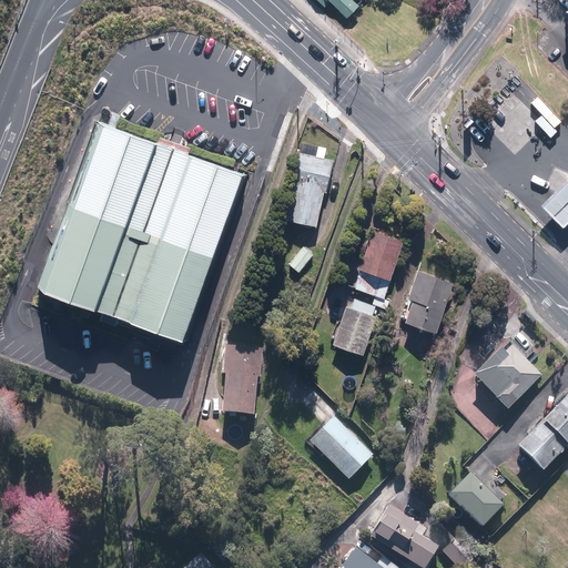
[(320,0),(325,6),(331,0),(348,17),(364,0),(320,0)]
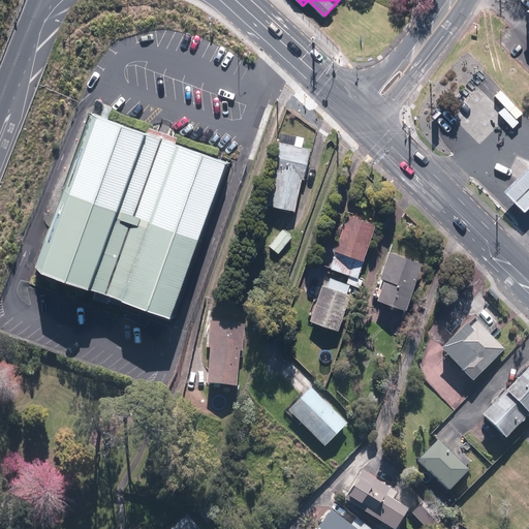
[(226,166),(92,118),(35,272),(168,321),(226,166)]
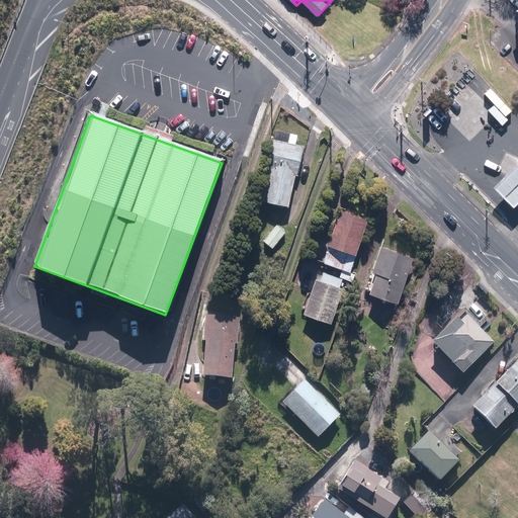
[(288,203),(294,170),(305,171),(308,152),(303,151),(300,143),(267,138),(261,161),(273,163),(263,199),(288,203)]
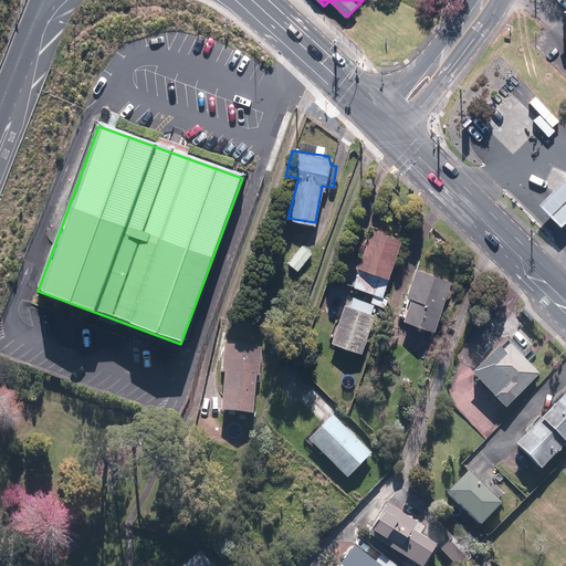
[(565,178),(541,202),(565,228),(565,227),(565,178)]
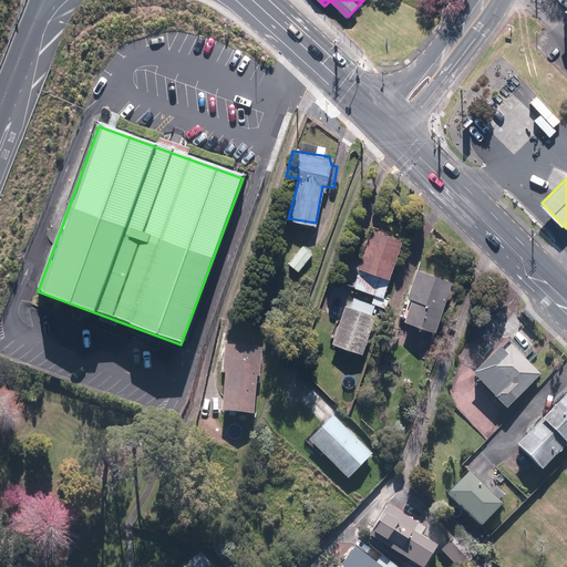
[(402,237),(373,226),(360,264),(361,264),(354,286),(381,296),(402,237)]
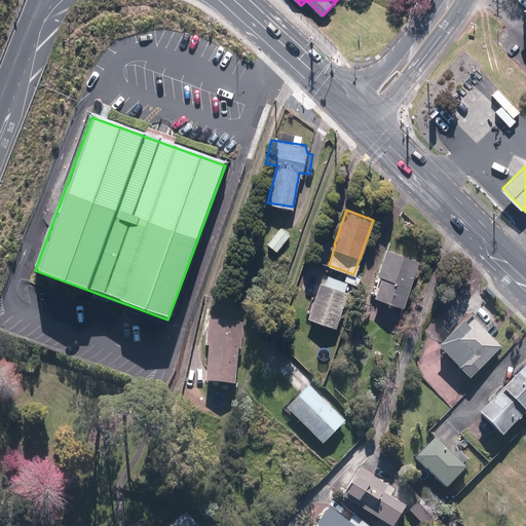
[(291,234),(282,227),(269,243),(278,250),(291,234)]
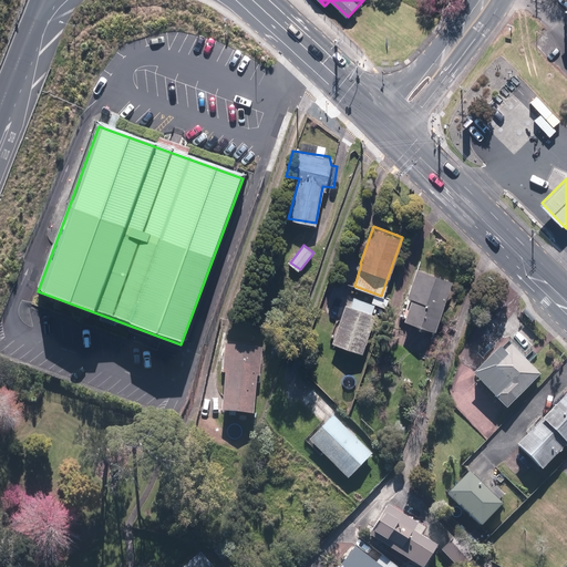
[(418,267),(409,294),(413,296),(405,318),(436,329),(454,280),(418,267)]
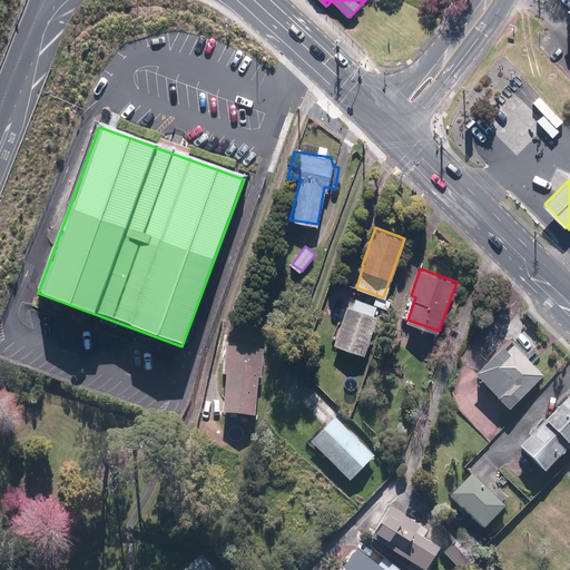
[(357,297),(354,306),(350,305),(335,343),(365,354),(380,315),(375,313),(379,305),(357,297)]
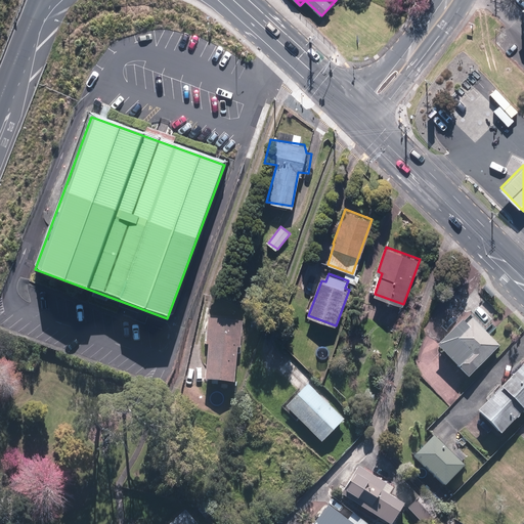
[(470,377),(501,344),(471,315),(466,320),(464,318),(437,346),(470,377)]
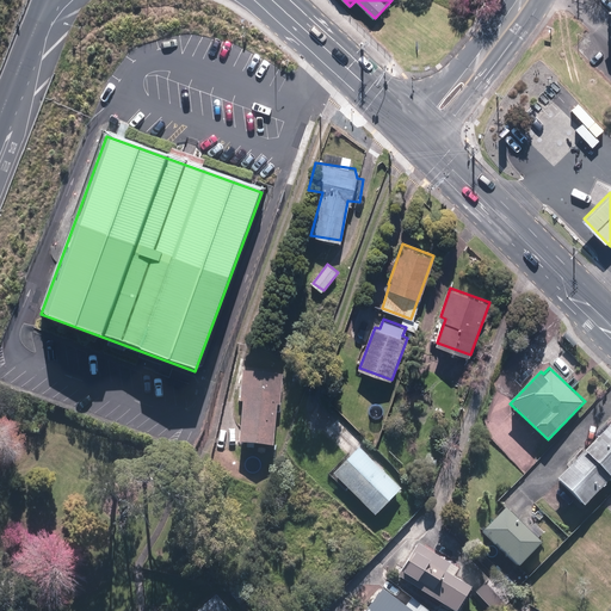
[(241,401),(246,401),(241,443),(275,445),(278,406),(281,406),(284,374),(245,369),(241,401)]
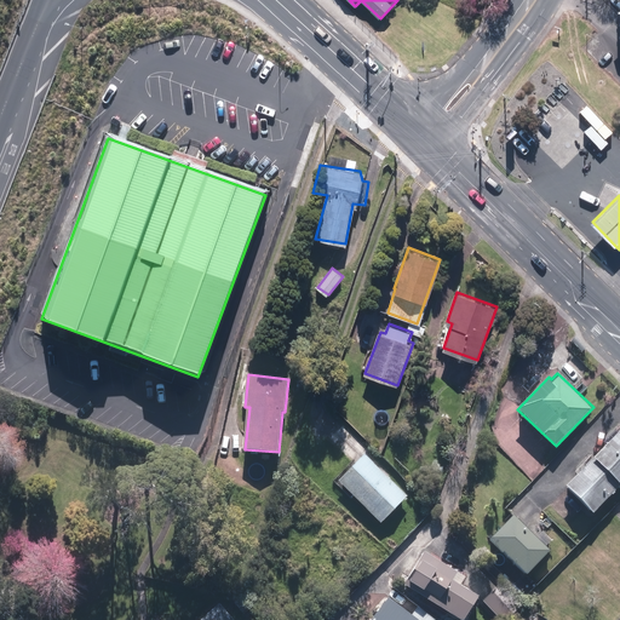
[(619,486),(619,431),(567,483),(593,511),(619,486)]
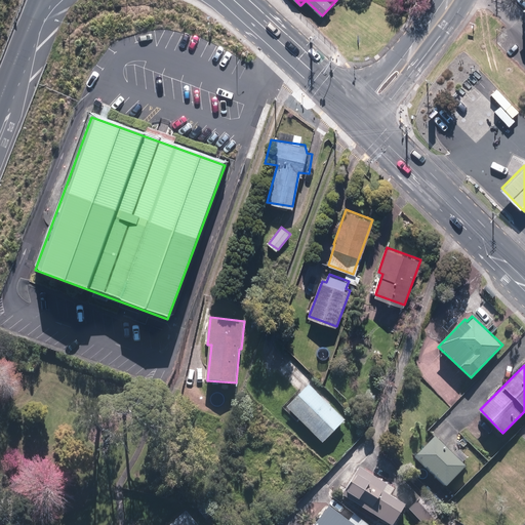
[(310,384),(287,406),(323,442),(346,419),(310,384)]
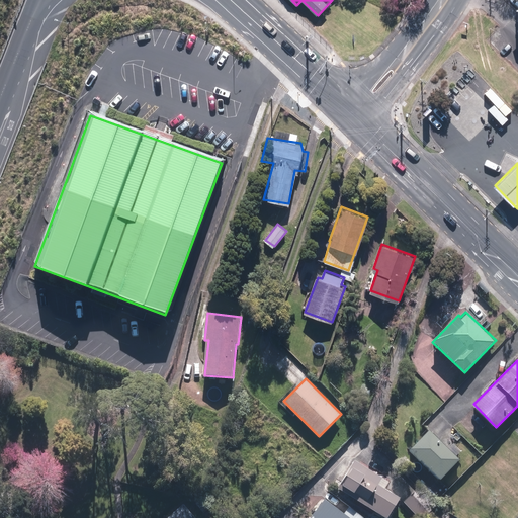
[(460,459),(430,429),(410,450),(439,481),(460,459)]
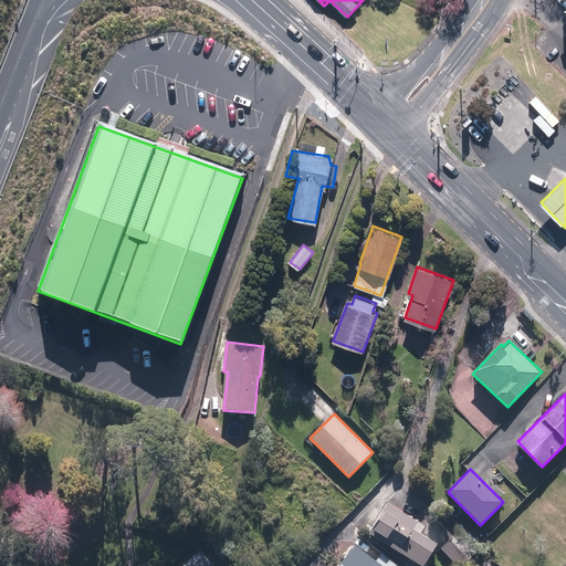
[(389,501),(369,531),(422,565),(423,565),(439,543),(422,532),(427,526),(389,501)]
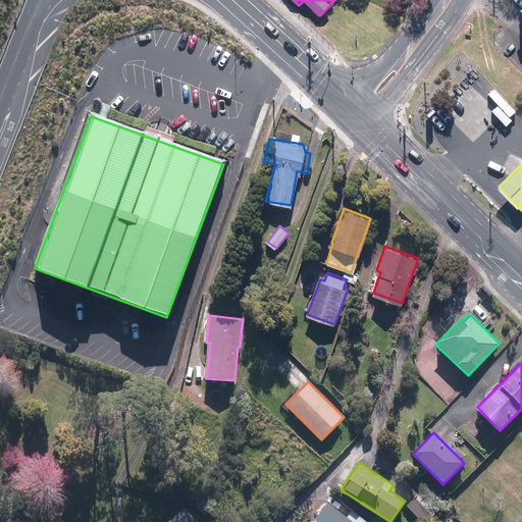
[(426,521),(439,510),(422,490),(407,505),(421,521),(426,521)]
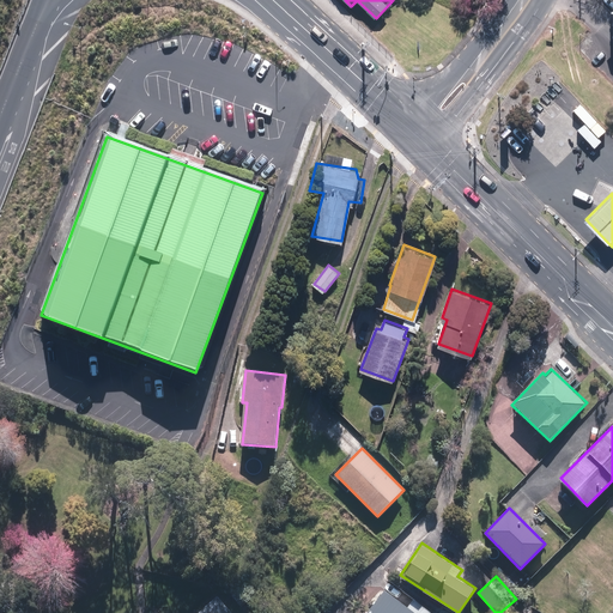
[(408,606),(386,589),(368,612),(429,612),(430,612),(413,600),(408,606)]
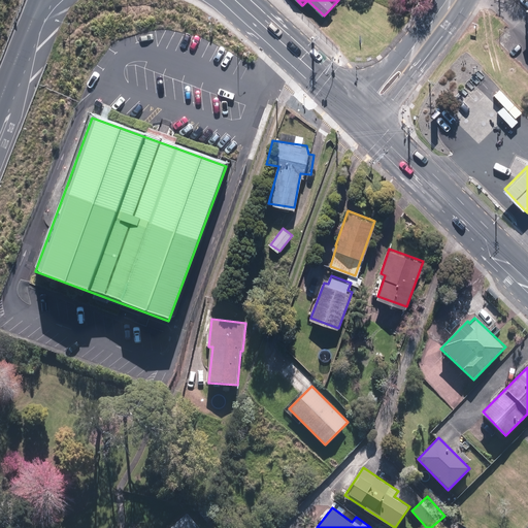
[(201,527),(189,514),(170,527),(201,527)]
